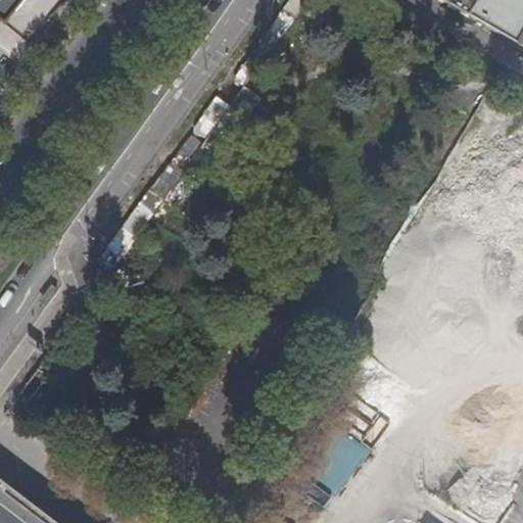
[(0,0),(0,17),(6,22),(21,0),(0,0)]
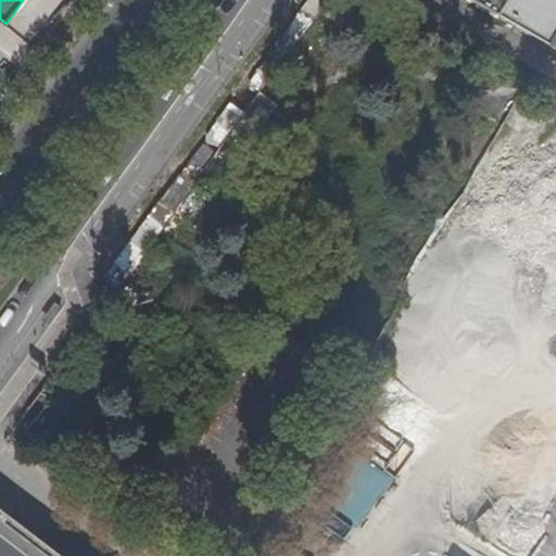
[(555,0),(469,0),(555,50),(555,0)]
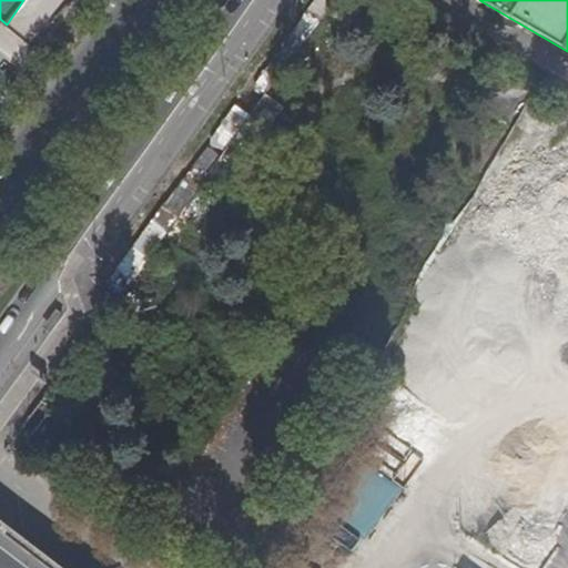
[(243,162),(224,148),(196,186),(216,201),(243,162)]
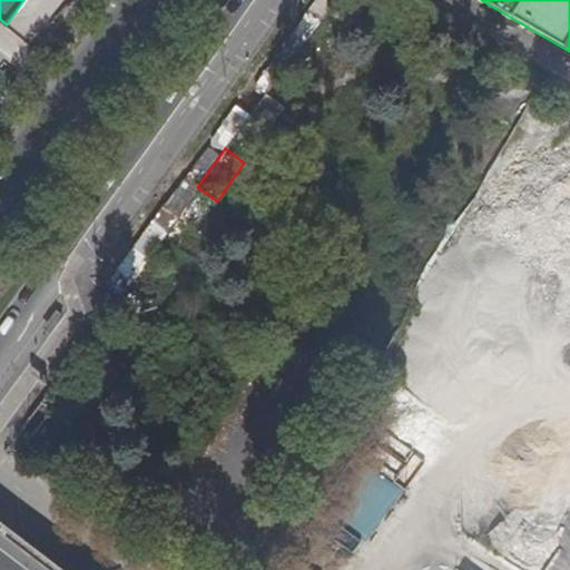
[(372,541),(402,488),(367,468),(337,522),(372,541)]
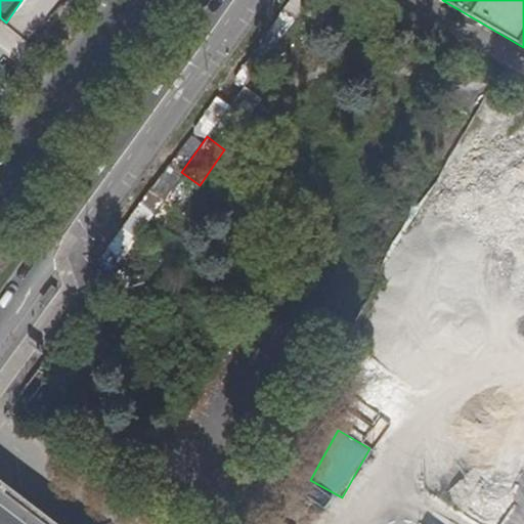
[(523,523),(523,497),(507,523),(523,523)]
